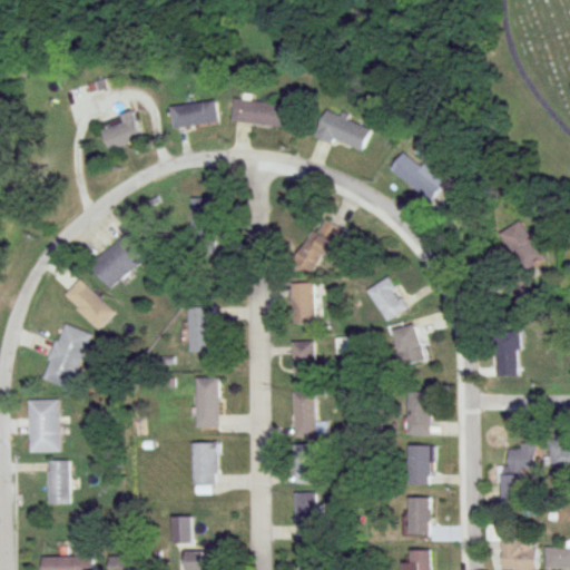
[(235,121),(293,129),(296,106),(238,98),(235,121)]
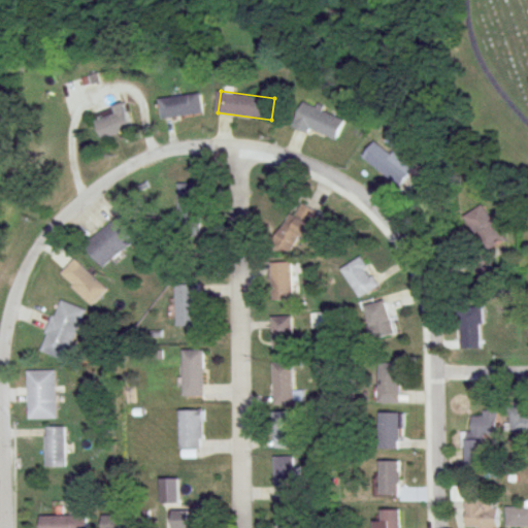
[(166,95),(166,116),(203,116),(203,95),(166,95)]
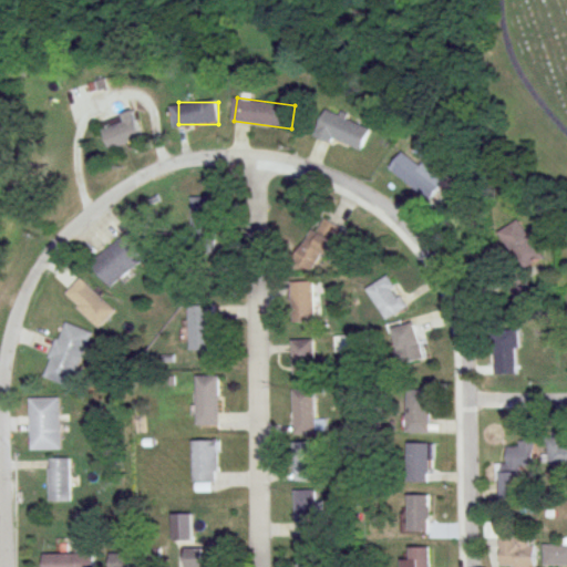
[(362,153),(373,129),(326,109),(316,133),(362,153)]
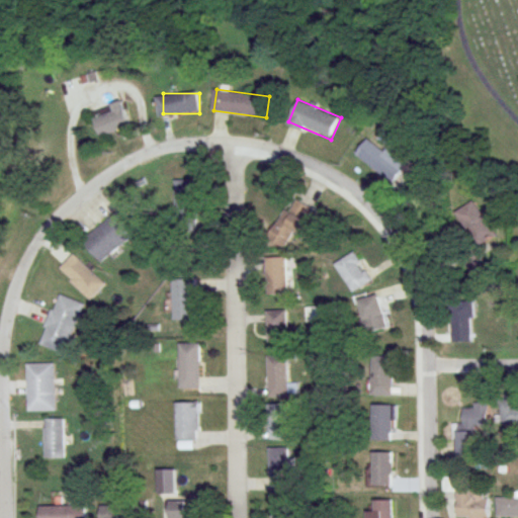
[(98,137),(132,126),(125,108),(93,119),(98,137)]
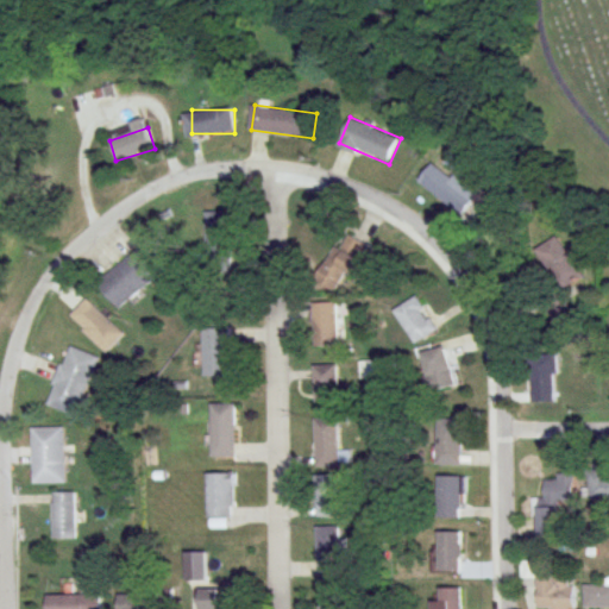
[(481,194),(433,159),(418,181),(464,215),(481,194)]
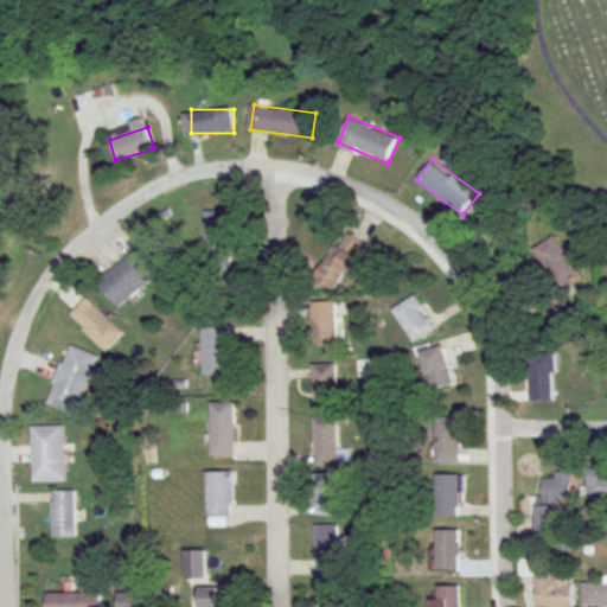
[(231,211),(205,211),(205,263),(231,263),(231,211)]
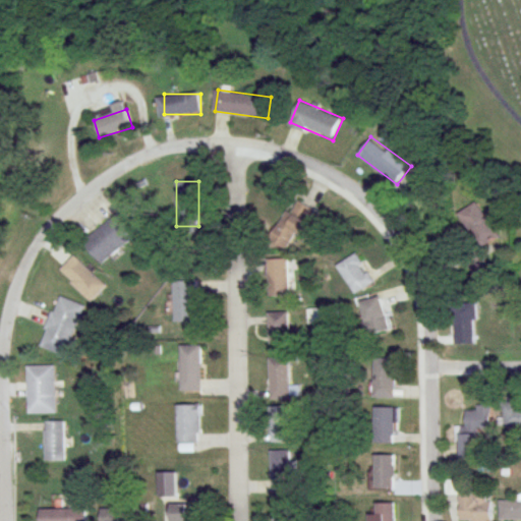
[(317,212),(298,200),(292,213),(287,211),(271,241),(288,250),(297,233),(304,236),(317,212)]
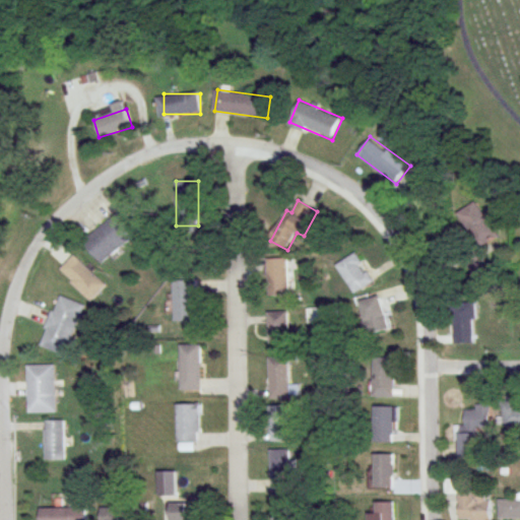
[(495,242),(481,201),(460,208),(473,248),(495,242)]
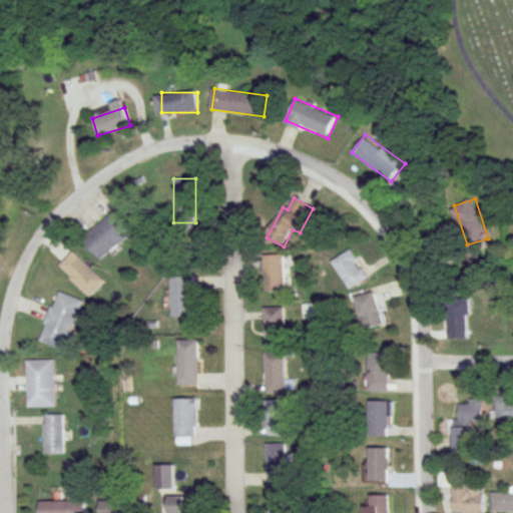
[(83,240),(100,262),(137,230),(120,209),(83,240)]
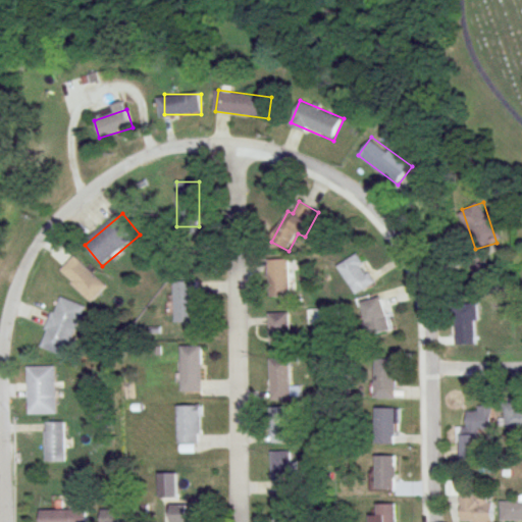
[(357,296),(375,283),(357,254),(337,267),(357,296)]
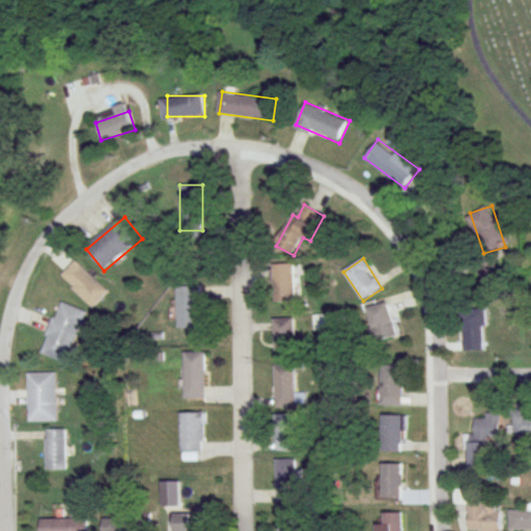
[(485,287),(502,280),(493,260),(476,268),(485,287)]
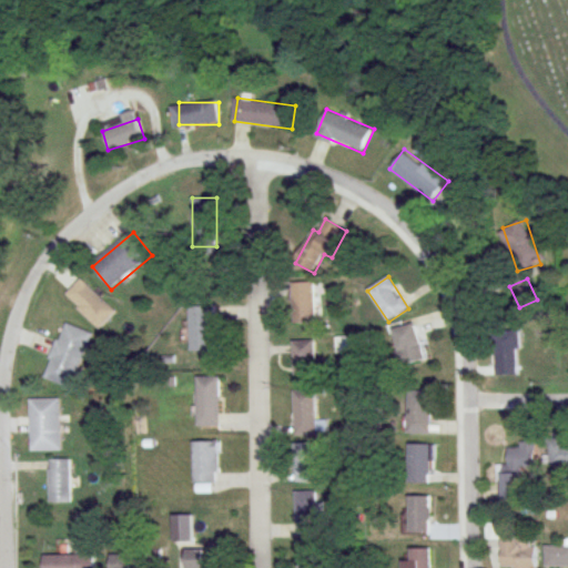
[(115,313),(82,280),(67,296),(100,330),(115,313)]
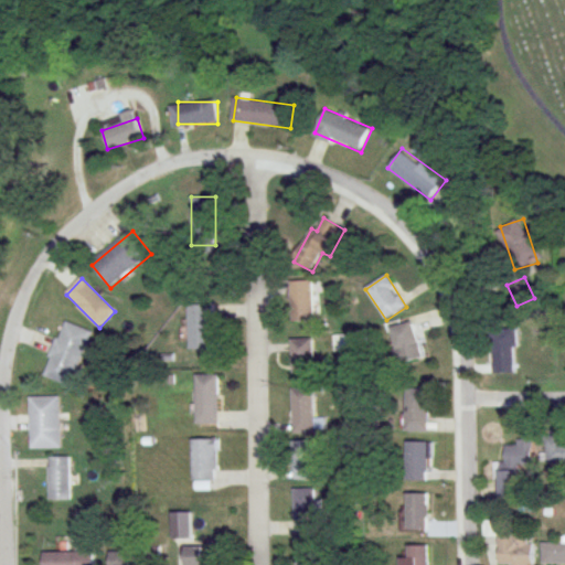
[(291,281),(291,321),(315,321),(315,281),(291,281)]
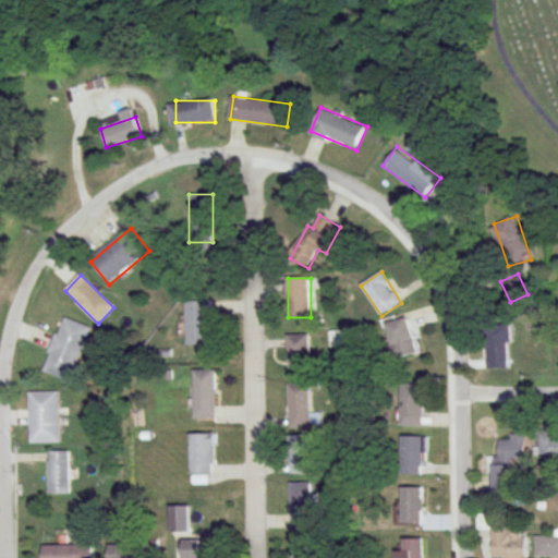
[(186,346),(209,346),(209,300),(186,300),(186,346)]
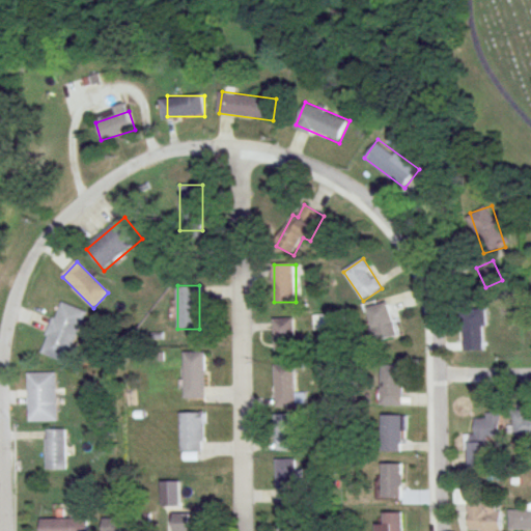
[(68,363),(86,311),(60,302),(42,355),(68,363)]
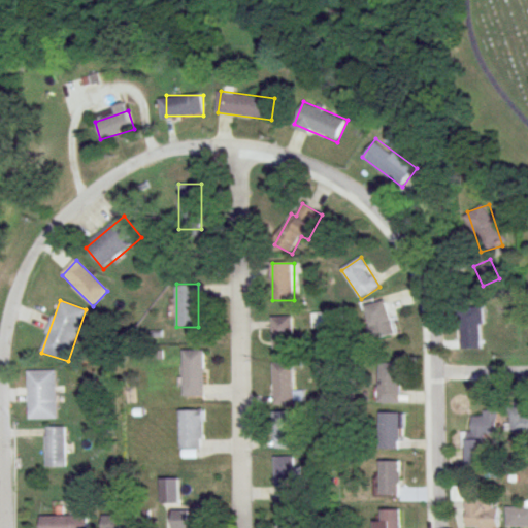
[(364,308),(375,341),(398,334),(387,300),(364,308)]
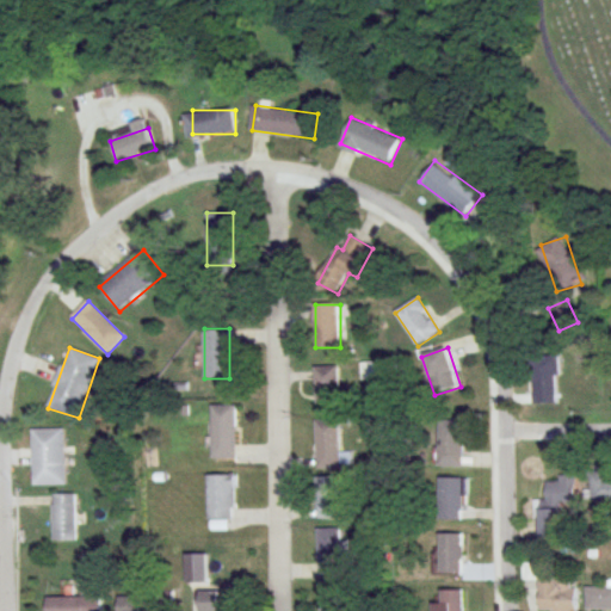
[(534,405),(559,405),(559,357),(534,357),(534,405)]
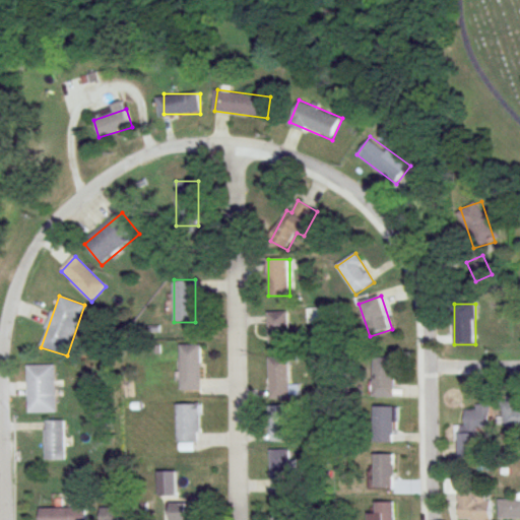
[(290,344),(290,312),(269,312),(269,344),(290,344)]
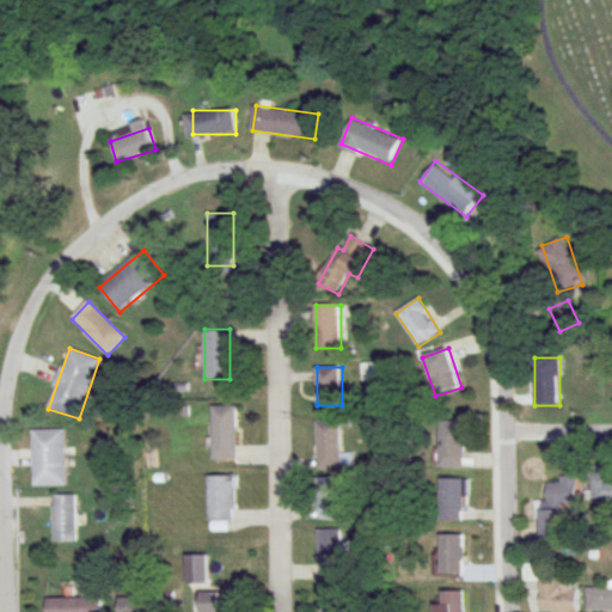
[(212,459),(237,459),(237,405),(212,405),(212,459)]
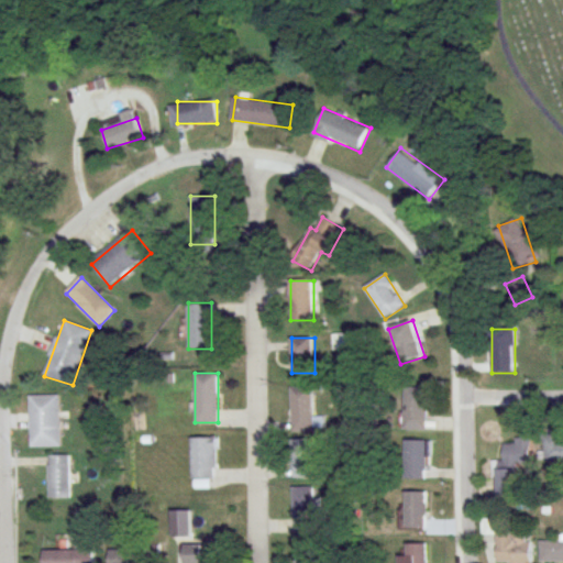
[(315,387),(291,387),(293,432),(315,432),(315,387)]
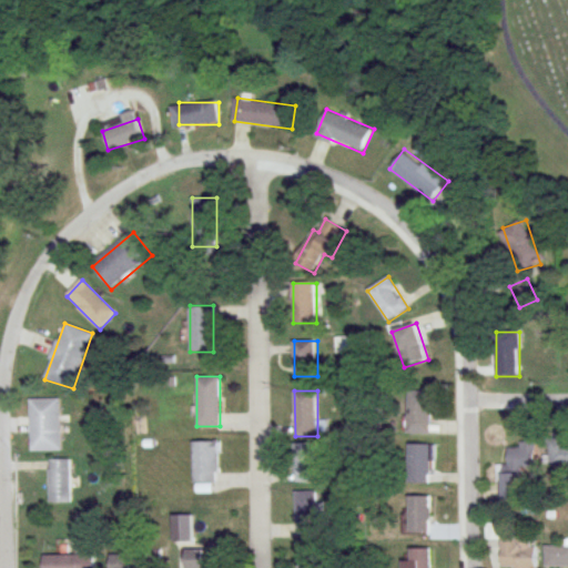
[(408,434),(433,434),(433,392),(408,392),(408,434)]
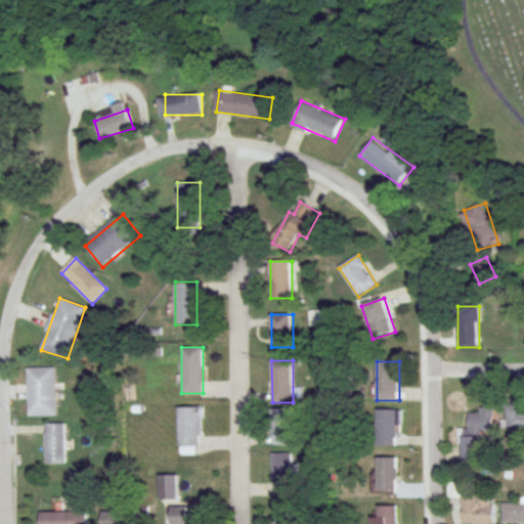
[(56,367),(29,367),(29,416),(56,416),(56,367)]
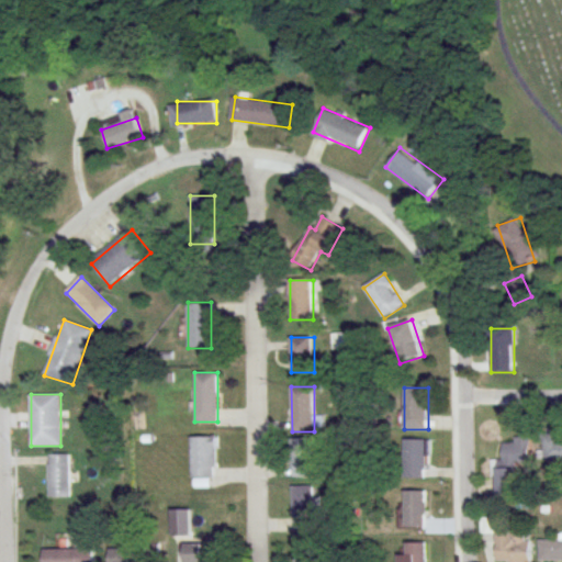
[(191,436),(191,479),(215,479),(215,436),(191,436)]
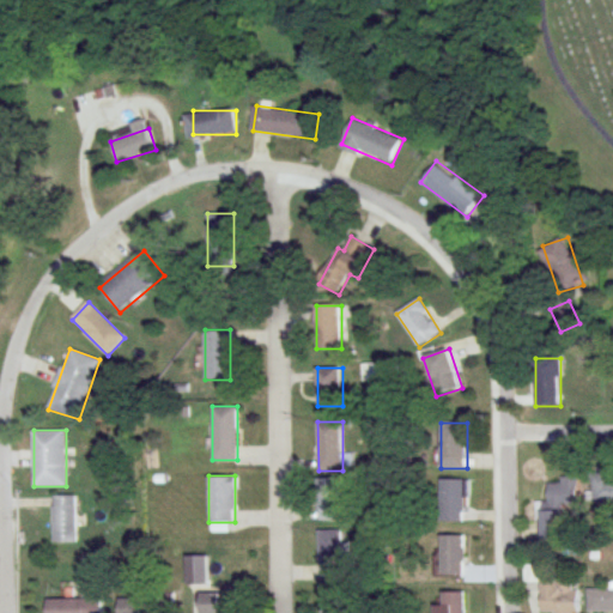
[(612,475),(594,475),(594,503),(612,502),(612,475)]
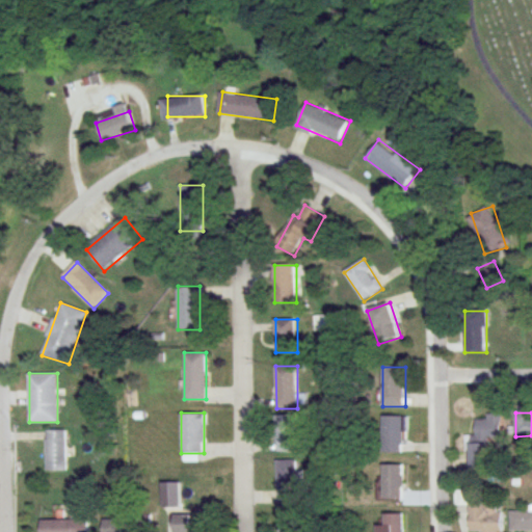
[(490,437),(503,437),(503,414),(486,414),(486,419),(472,419),(472,472),(490,472),(490,437)]
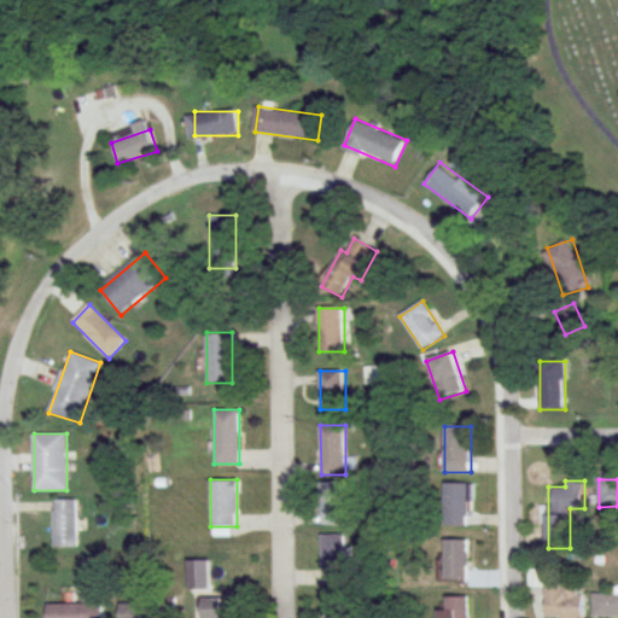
[(321,483),(321,525),(348,525),(348,483),(321,483)]
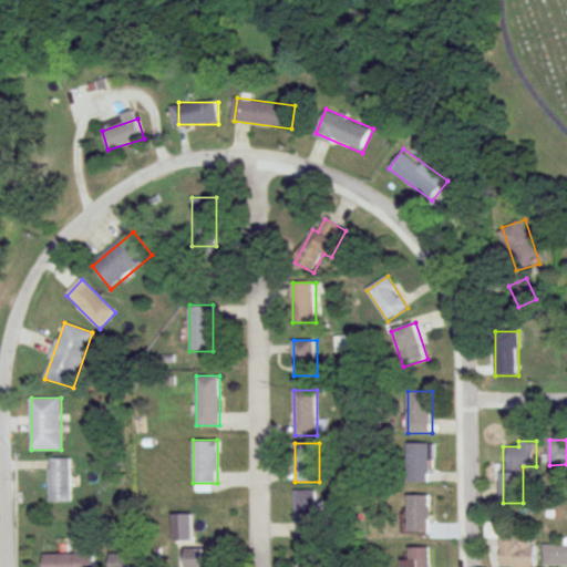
[(409,483),(432,483),(432,444),(409,444),(409,483)]
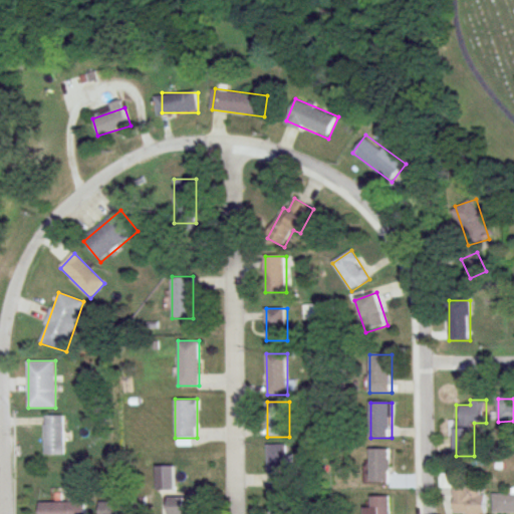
[(44,415),(44,456),(64,456),(64,415),(44,415)]
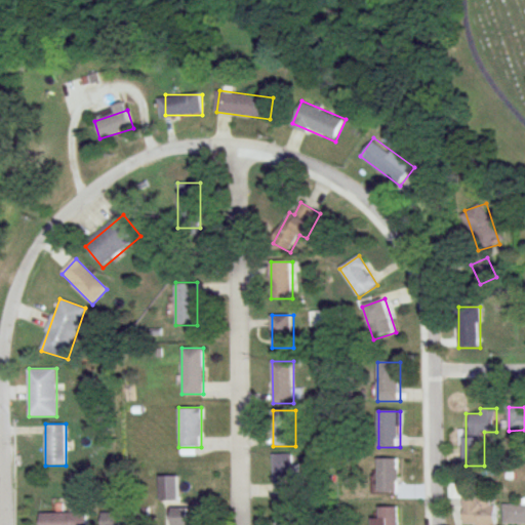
[(274,498),(297,498),(296,454),(274,454),(274,498)]
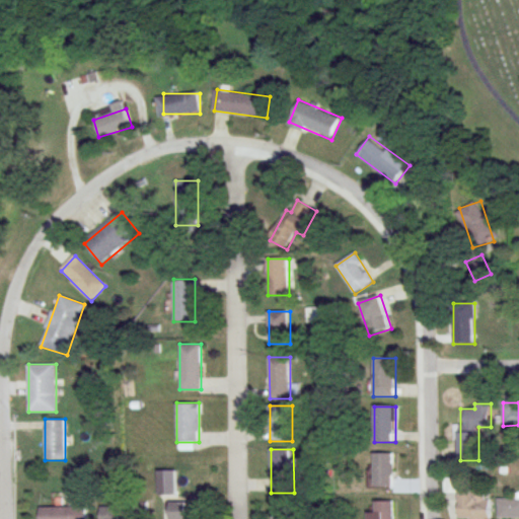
[(395,453),(375,453),(375,487),(395,487),(395,453)]
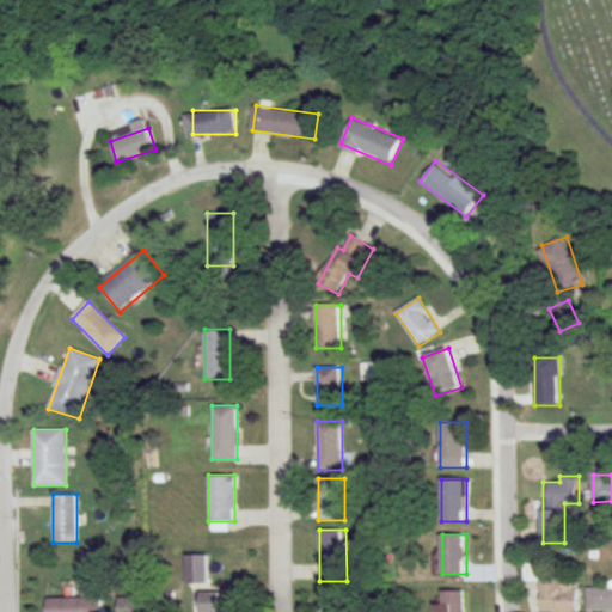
[(542,580),(542,611),(577,611),(577,580),(542,580)]
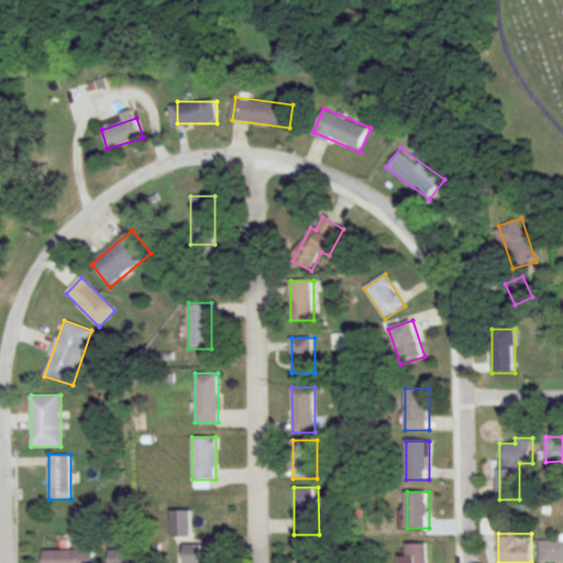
[(562,562),(562,540),(541,541),(541,562),(562,562)]
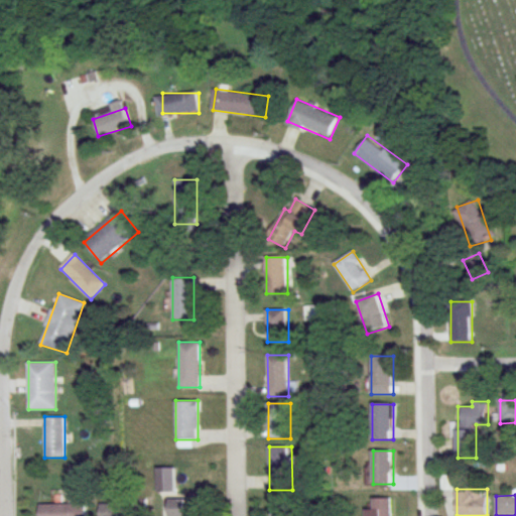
[(200,515),(200,498),(161,498),(160,515),(200,515)]
